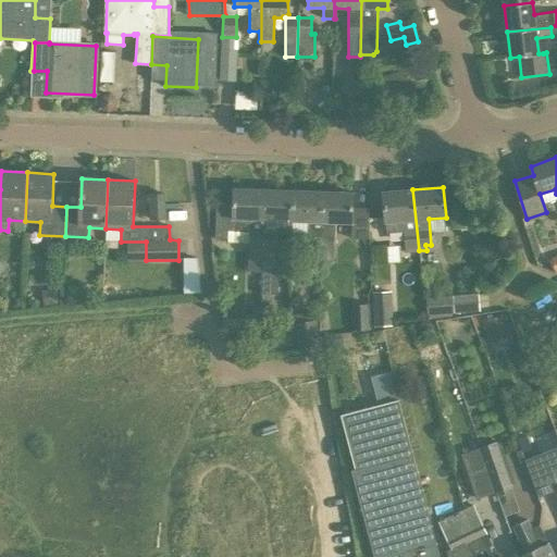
[(262,272),(263,248),(265,190),(235,189),(234,205),(217,203),(215,239),(229,239),(229,232),(233,232),(250,233),(249,244),(249,264),(248,272),(262,272)]
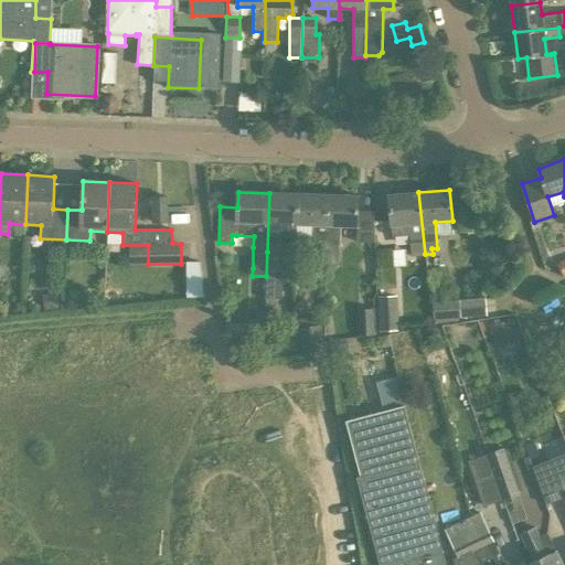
[(425,254),(418,192),(390,195),(392,226),(407,224),(409,256),(425,255),(424,254),(425,254)]
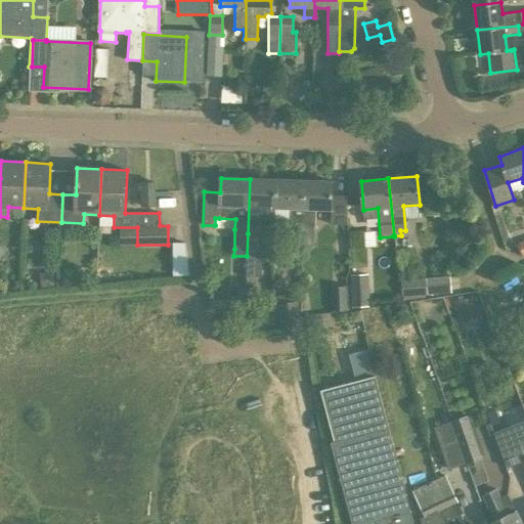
[(250,179),(248,233),(259,233),(260,219),(261,219),(261,218),(276,219),(277,180),(250,179)]
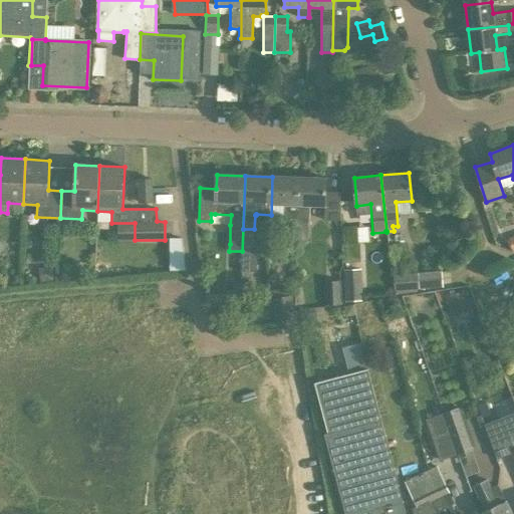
[(298,178),(272,177),(271,215),(284,215),(283,245),(295,245),(295,241),(296,241),(296,231),(298,178)]
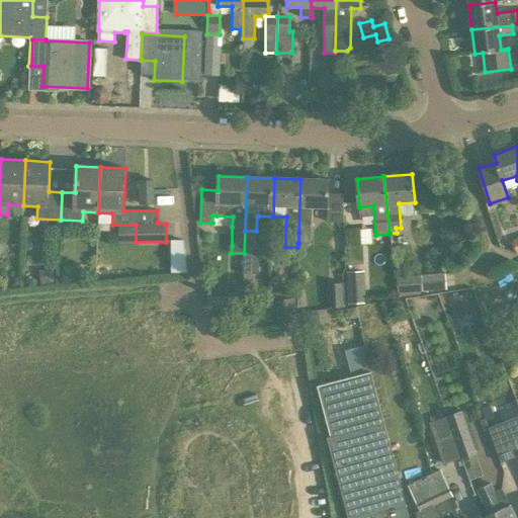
[(329,179),(300,179),(298,233),(298,243),(311,244),(312,206),(328,207),(329,179)]
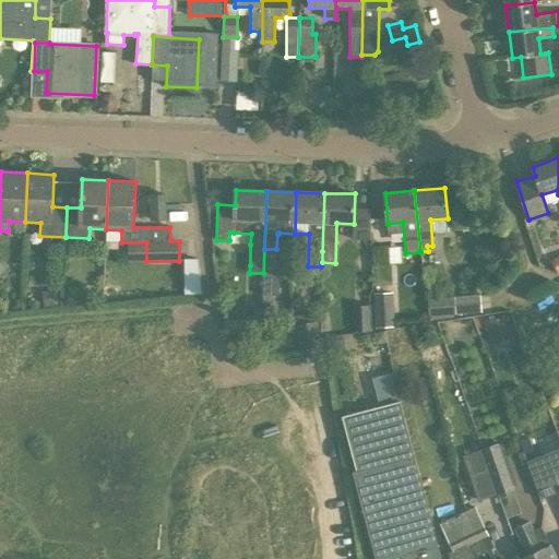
[(151,195),(152,221),(166,219),(165,194),(151,195)]
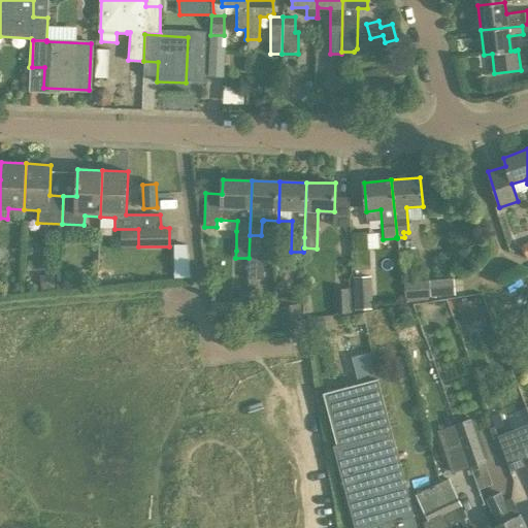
[(351,223),(352,197),(340,196),(338,222),(351,223)]
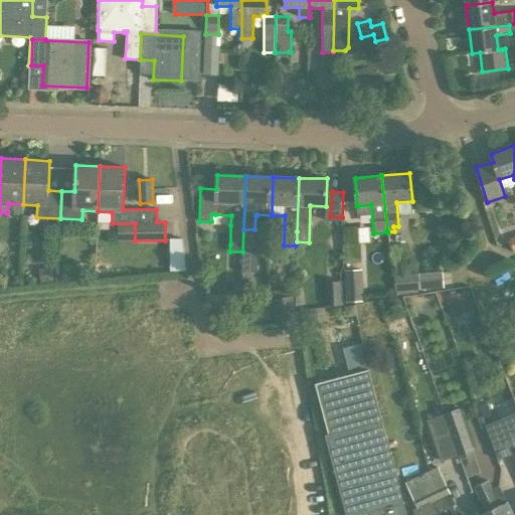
[(186,236),(171,236),(173,269),(187,269),(186,236)]
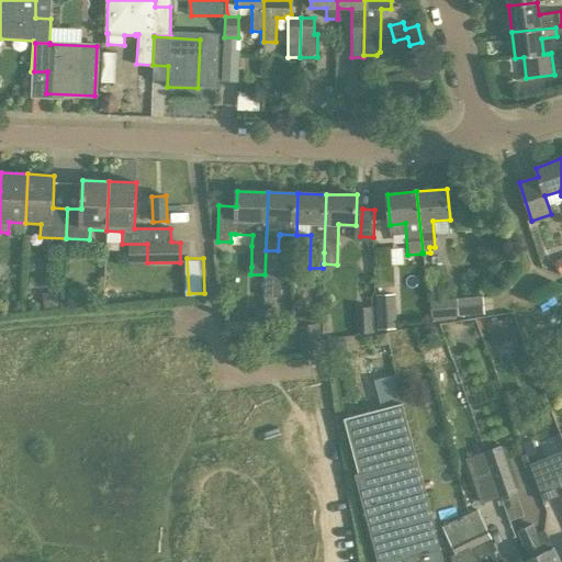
[(265,265),(263,296),(280,298),(281,266),(265,265)]
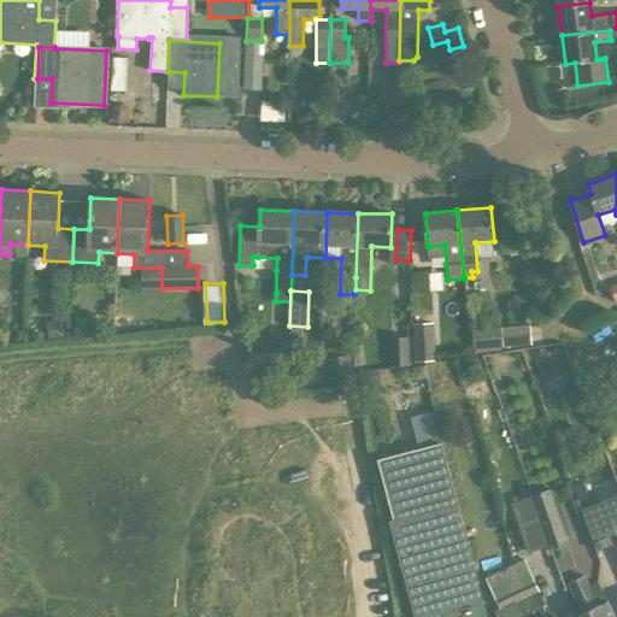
[(412,323),(413,362),(435,360),(434,323),(412,323)]
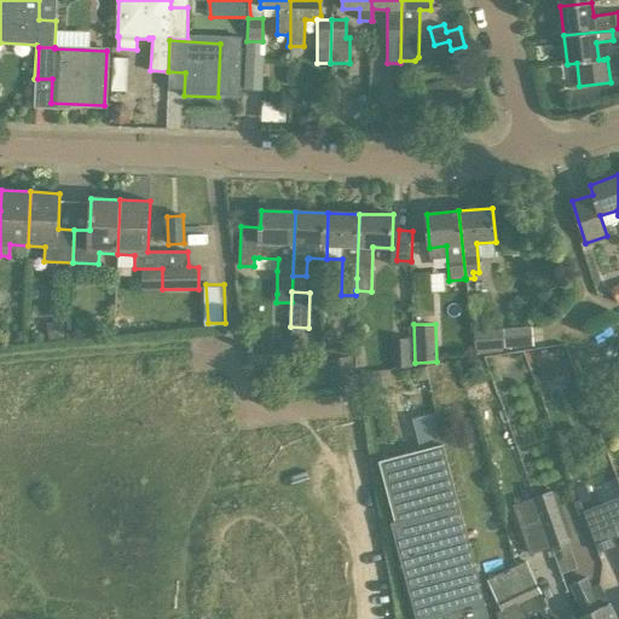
[(475,351),(504,348),(503,328),(473,330),(475,351)]
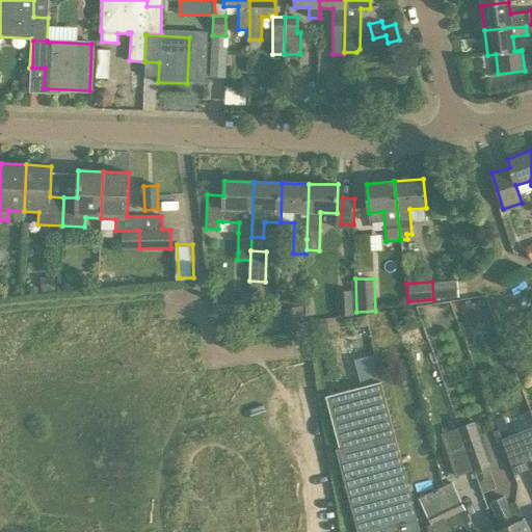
[(335,291),(336,314),(353,314),(353,291),(335,291)]
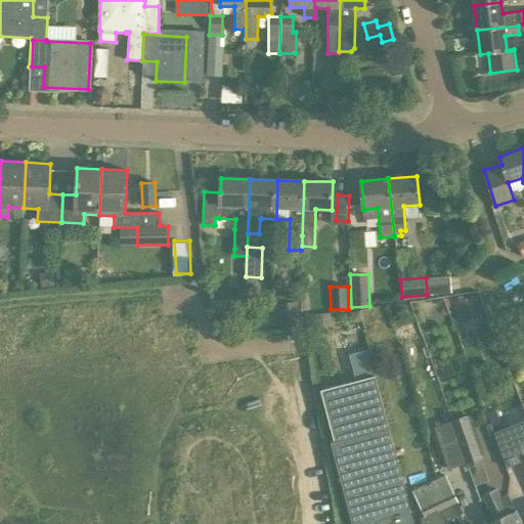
[(475,296),(453,301),(459,321),(479,316),(475,296)]
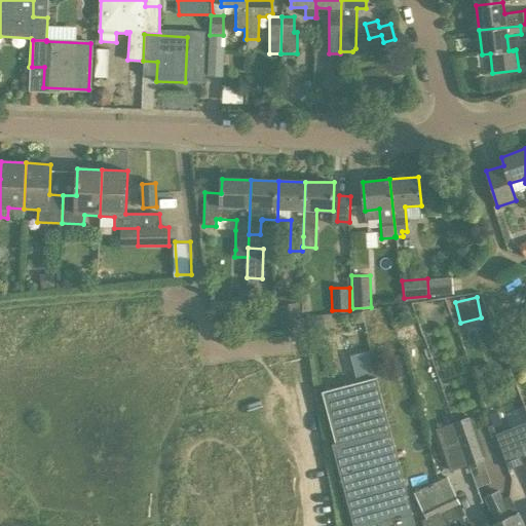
[(277,305),(279,329),(302,326),(299,302),(277,305)]
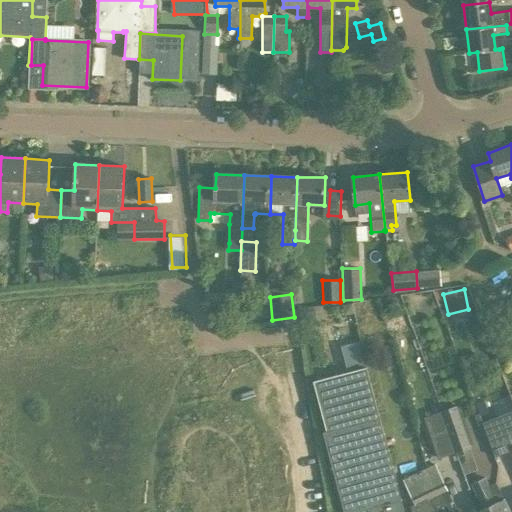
[(347,372),(313,381),(326,431),(323,432),(343,511),(403,511),(359,341),(340,346),(347,372)]
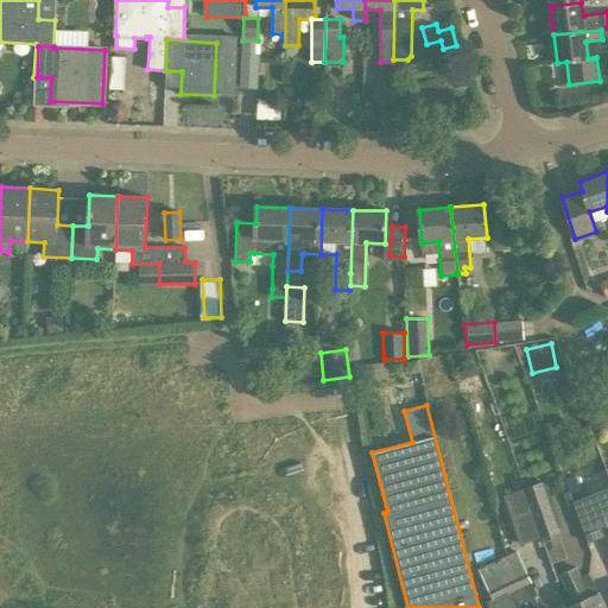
[(521,489),(539,539),(563,530),(545,481),(521,489)]
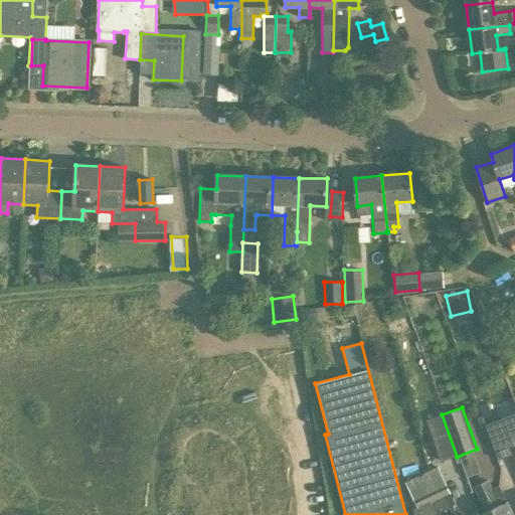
[(514,412),(502,418),(485,425),(486,426),(498,459),(510,455),(514,465),(514,412)]
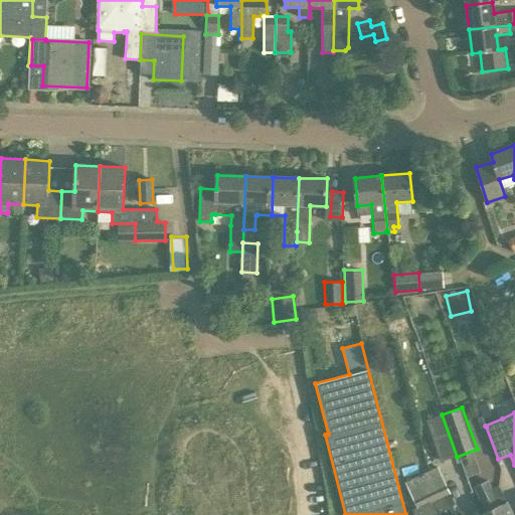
[(442,462),(457,457),(442,414),(426,420),(442,462)]
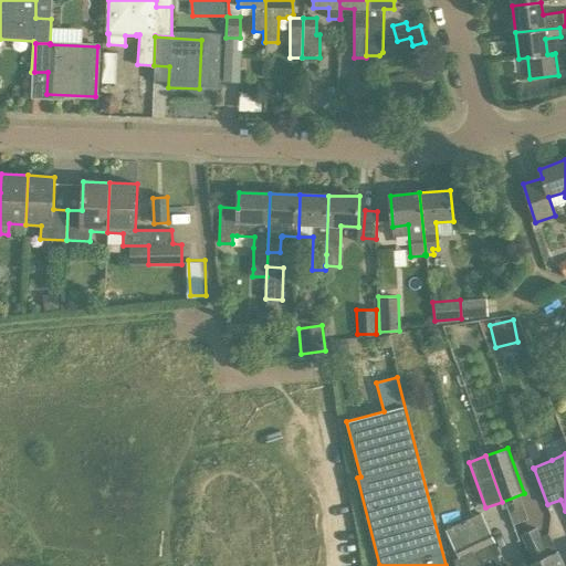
[(564,565),(547,533),(541,536),(536,527),(520,535),(534,563),(527,565),(564,565)]
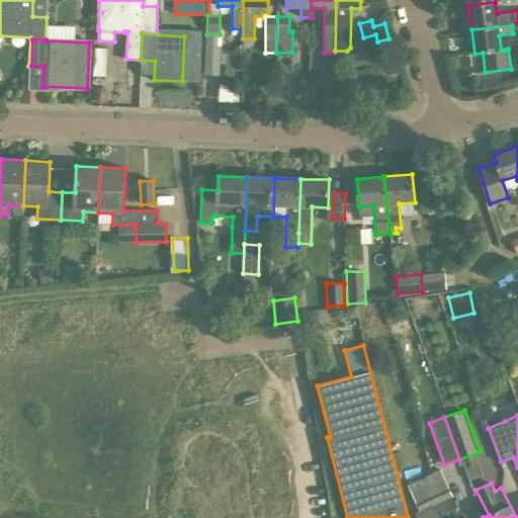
[(446,484),(427,493),(438,517),(459,517),(455,509),(450,511),(444,500),(452,496),(446,484)]
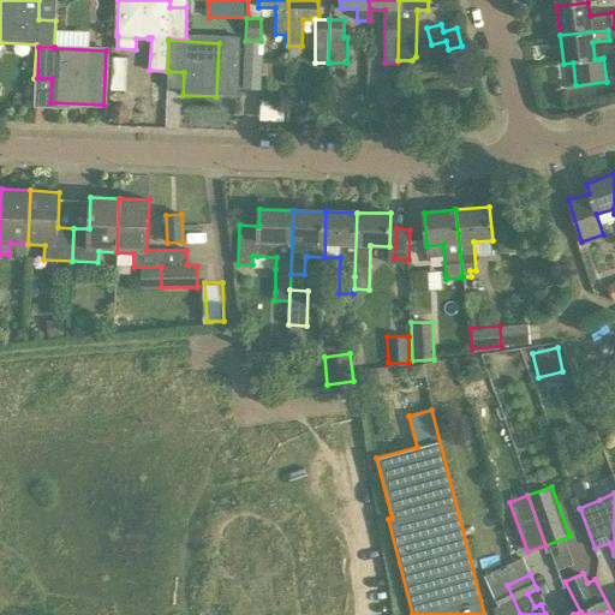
[(520,614),(507,585),(491,592),(497,605),(493,608),(495,614),(520,614)]
